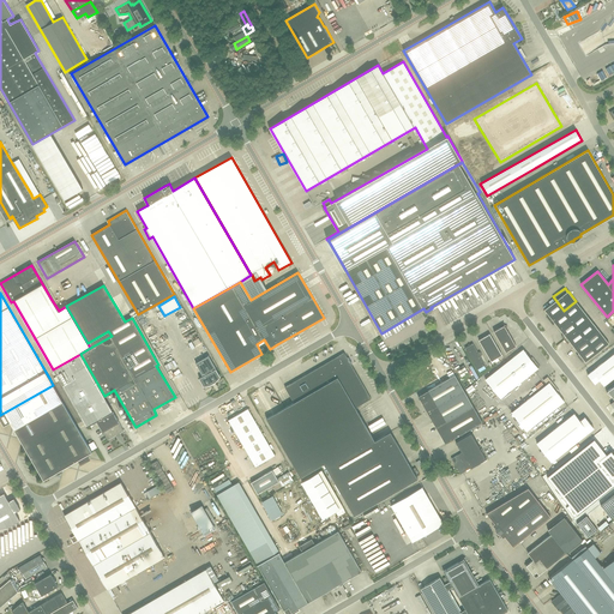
[(549,321),(564,311),(553,296),(553,298),(555,301),(545,309),(549,315),(547,318),(549,321)]
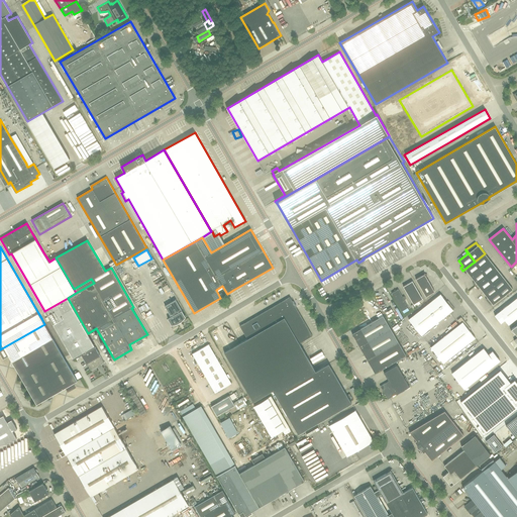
[(471,277),(481,269),(491,262),(485,253),(475,262),(462,271),(466,274),(468,272),(471,277)]
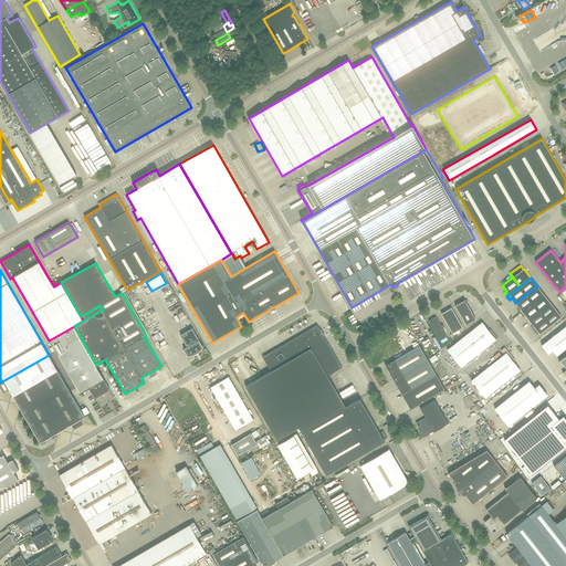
[(533,303),(544,294),(537,286),(526,294),(533,303)]
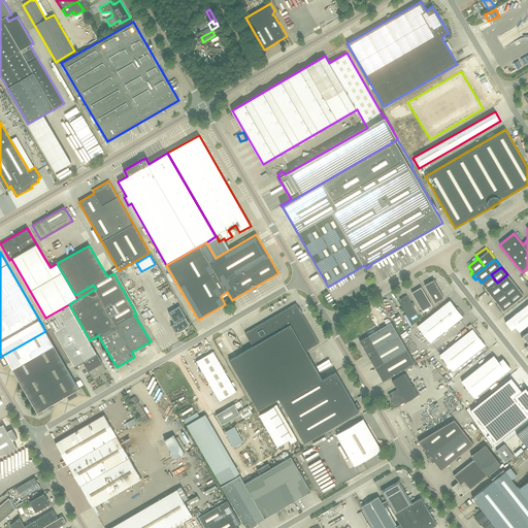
[(486,292),(497,283),(491,274),(481,283),(485,288),(483,289),(486,292)]
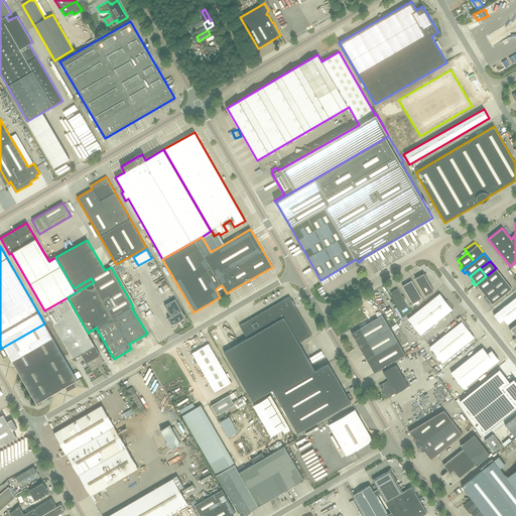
[(484,293),(503,277),(496,268),(486,276),(475,285),(477,289),(479,287),(484,293)]
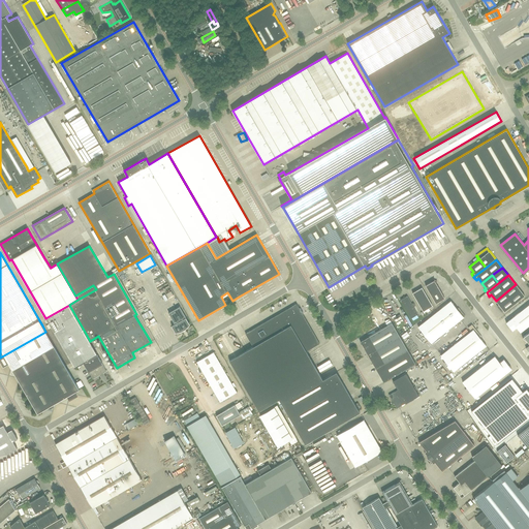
[(436,304),(445,299),(436,283),(437,281),(432,280),(432,282),(426,285),(436,304)]
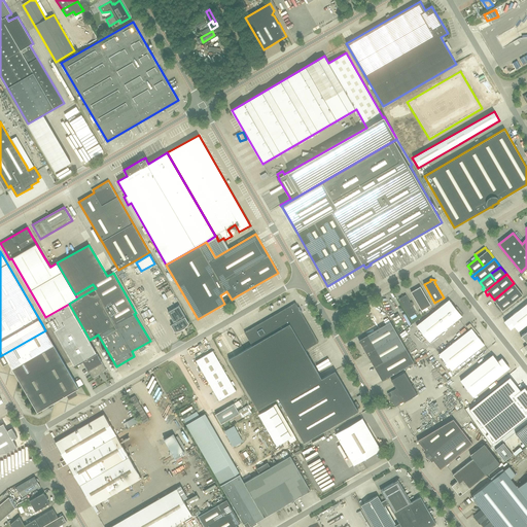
[(514,283),(494,300),(497,304),(495,305),(500,311),(501,310),(502,311),(523,294),(514,283)]
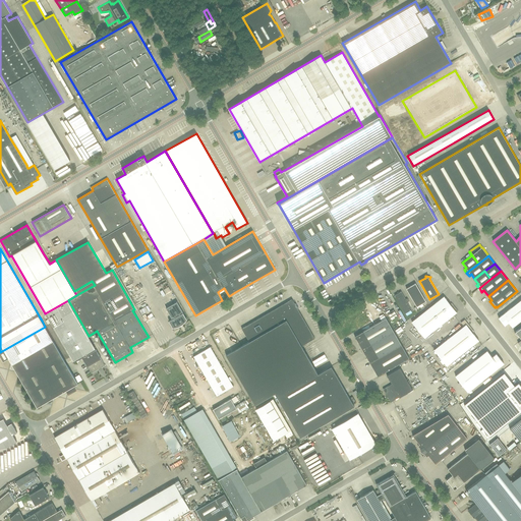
[(418,309),(423,305),(422,303),(426,301),(415,283),(406,289),(418,309)]
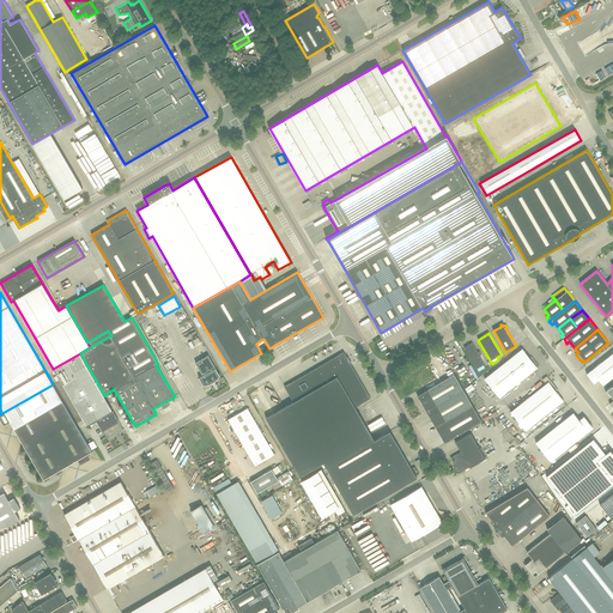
[(479,371),(485,368),(484,365),(485,364),(472,343),(465,347),(477,369),(479,371)]
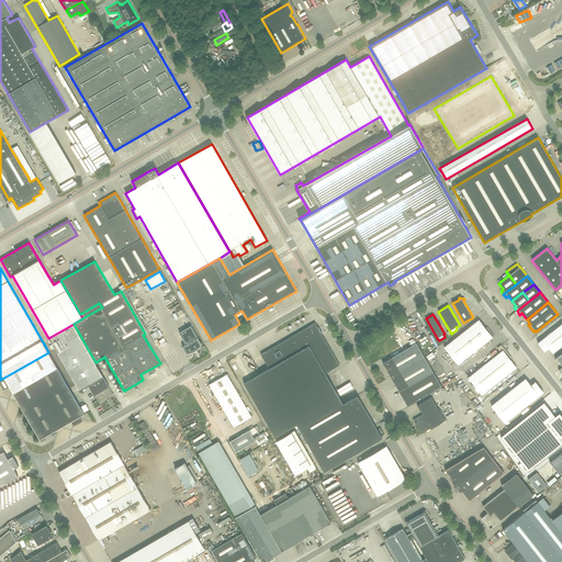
[(445,347),(458,364),(494,336),(487,327),(486,328),(479,319),(445,347)]
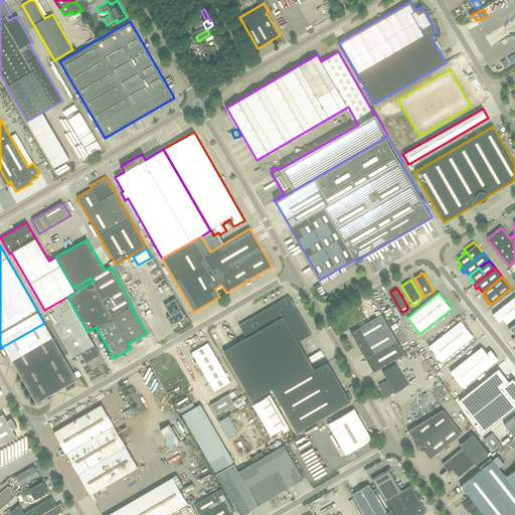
[(273,389),(295,376),(313,366),(299,342),(312,334),(289,296),(239,325),(246,338),(223,351),(252,400),(272,389),(273,389)]
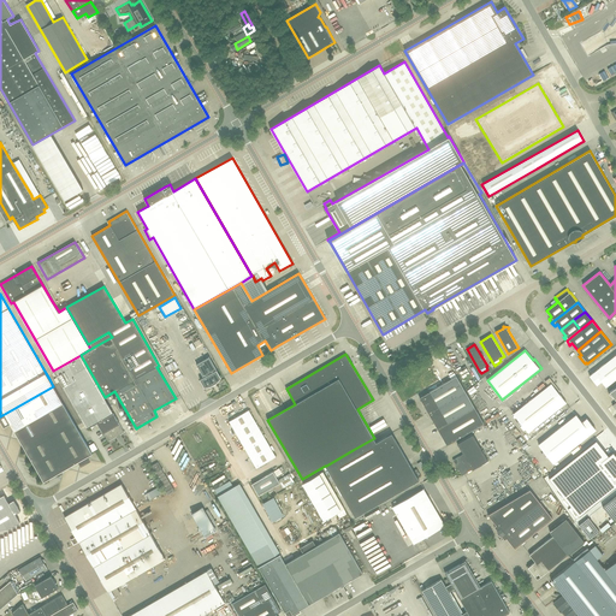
[(615,378),(615,354),(590,375),(597,385),(602,381),(606,386),(615,378)]
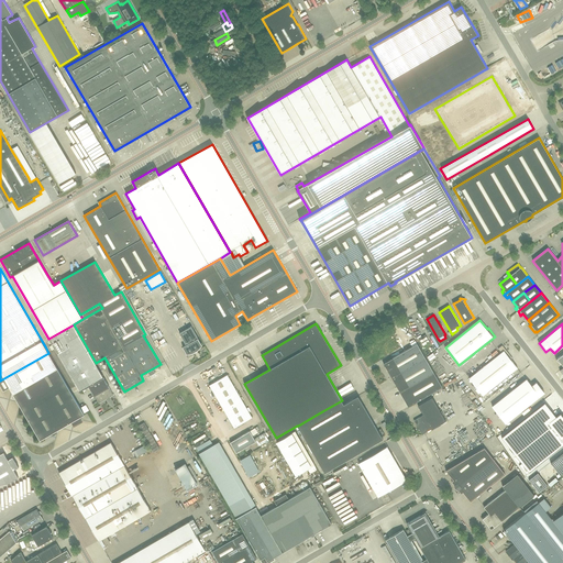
[(96,363),(74,324),(48,339),(79,392),(89,386),(99,404),(113,395),(109,387),(96,363)]
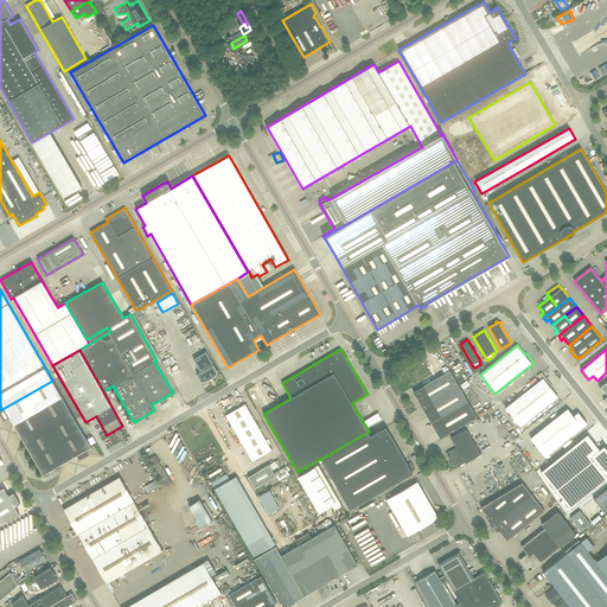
[(457,372),(464,369),(459,363),(453,366),(457,372)]
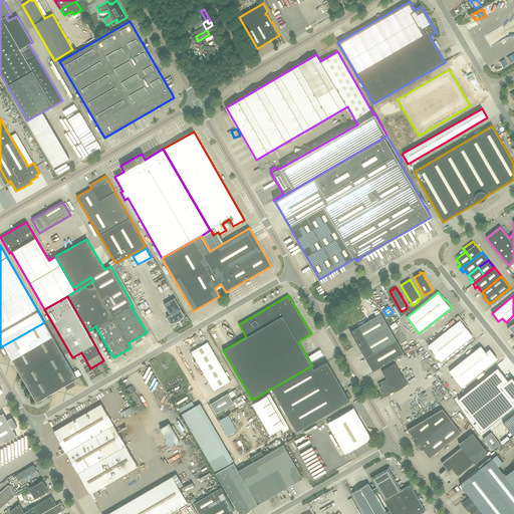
[(373,371),(404,353),(380,314),(350,331),(373,371)]
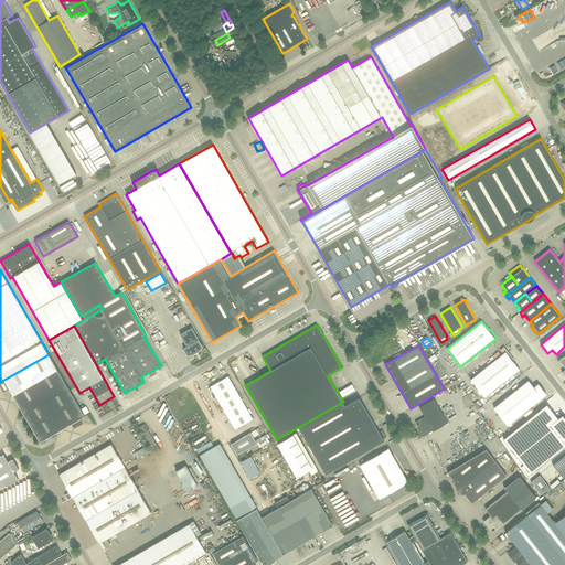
[(514,360),(504,347),(500,350),(503,354),(471,380),(484,397),(520,370),(513,361),(514,360)]
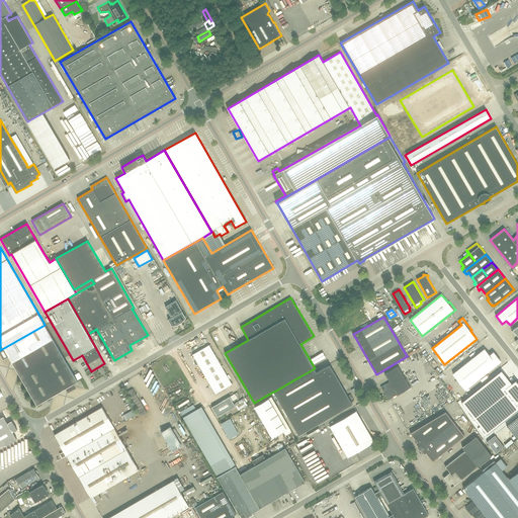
[(17,370),(58,346),(56,344),(45,325),(0,350),(0,353),(3,359),(9,356),(17,370)]
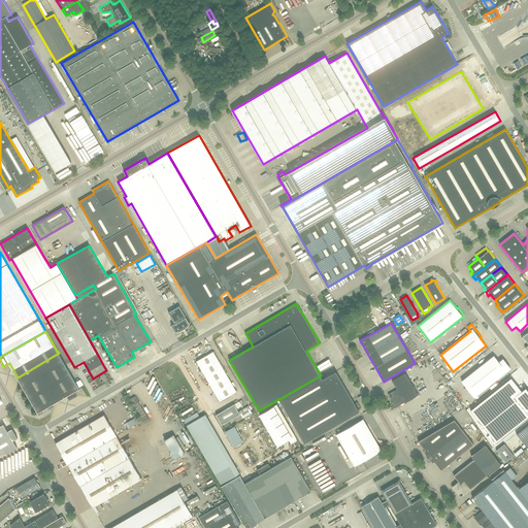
[(218,360),(213,352),(197,361),(201,369),(218,360)]
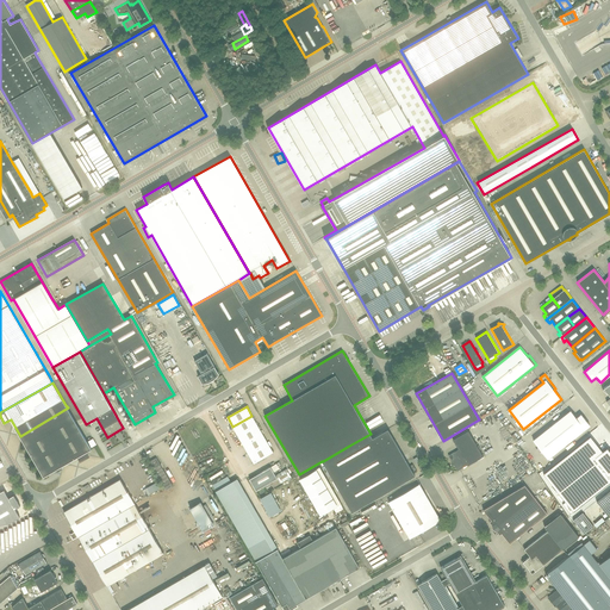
[(68,408),(20,436),(43,477),(78,458),(80,462),(89,456),(87,452),(92,449),(68,408)]
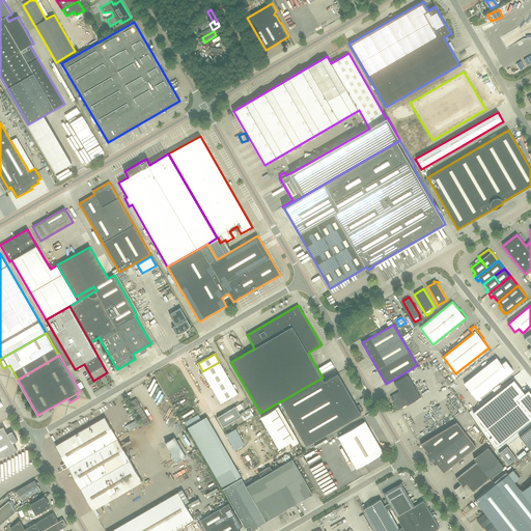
[(464,384),(477,399),(513,370),(506,361),(502,364),(497,358),(464,384)]
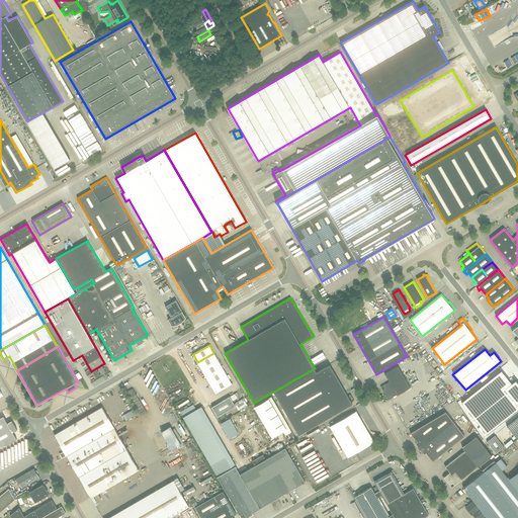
[(202,370),(219,361),(213,353),(197,362),(202,370)]
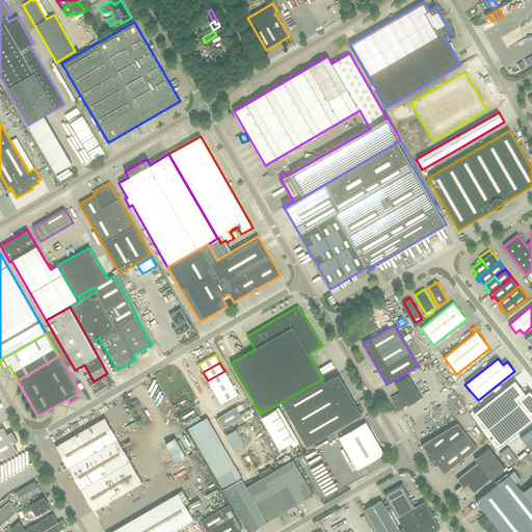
[(208,380),(209,382),(212,389),(229,378),(224,371),(208,380)]
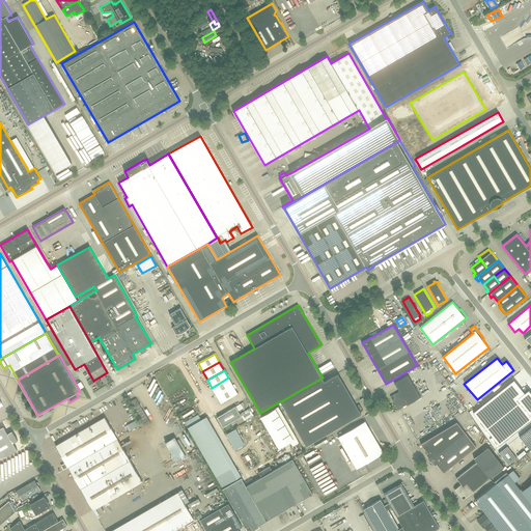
[(306,446),(361,414),(338,373),(325,382),(323,378),(304,388),(281,401),(306,446)]
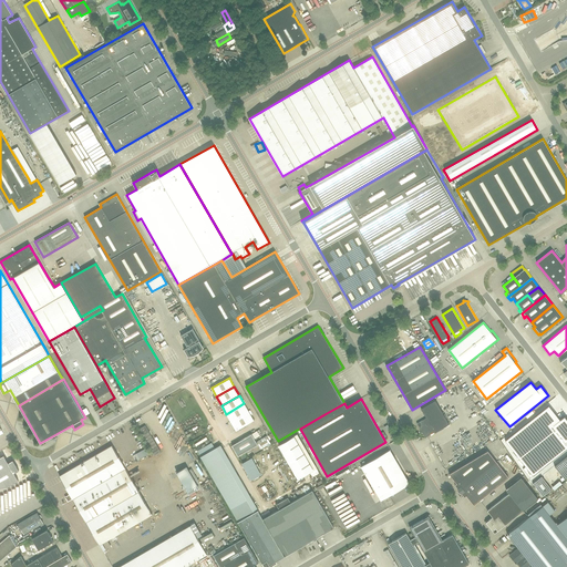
[(435,432),(450,424),(435,400),(421,409),(426,418),(418,423),(421,430),(420,431),(421,433),(422,432),(425,437),(435,432)]
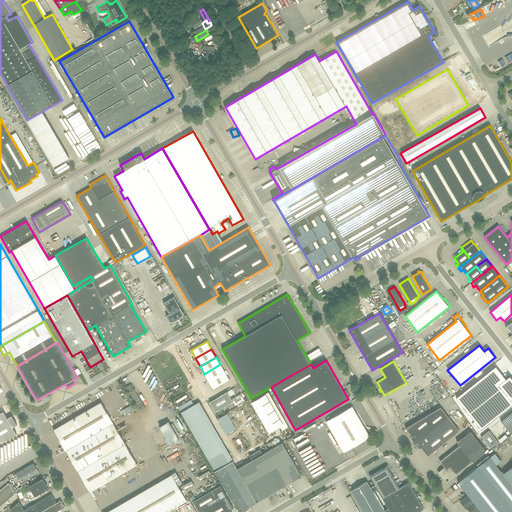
[(221,384),(217,377),(225,372),(220,364),(204,374),(213,389),(221,384)]
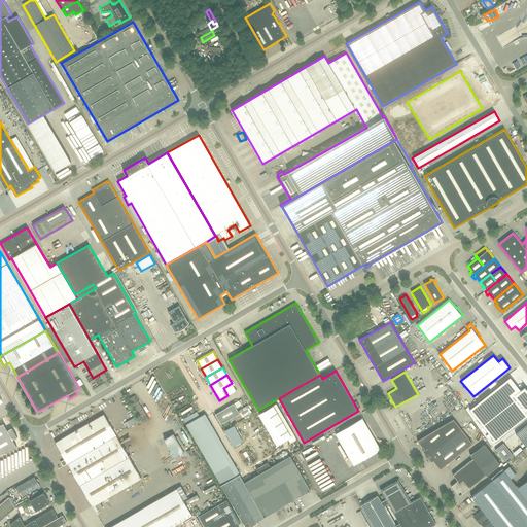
[(227,395),(236,391),(232,383),(223,388),(227,395)]
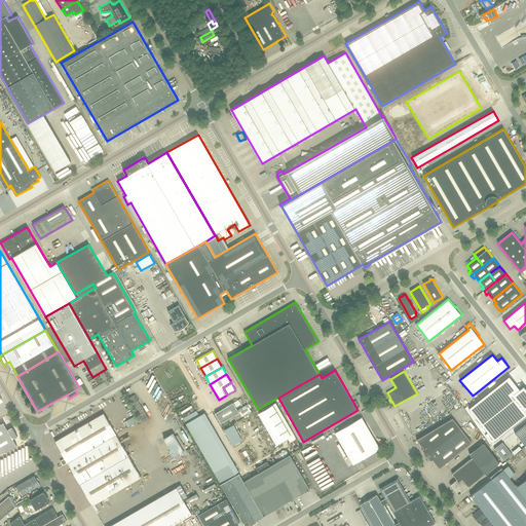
[(489,441),(499,434),(525,412),(525,396),(525,397),(517,386),(493,406),(485,395),(467,409),(489,441)]
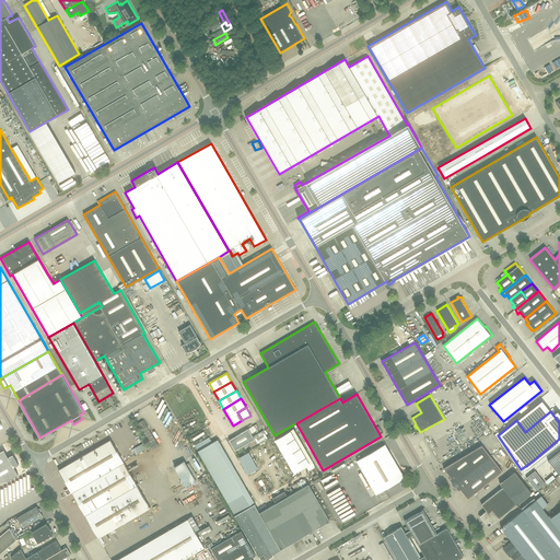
[(138,424),(152,450),(159,446),(143,421),(138,424)]
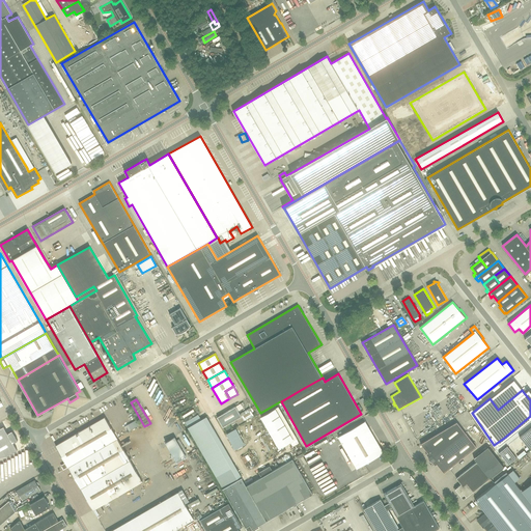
[(223,427),(242,416),(235,407),(217,417),(223,427)]
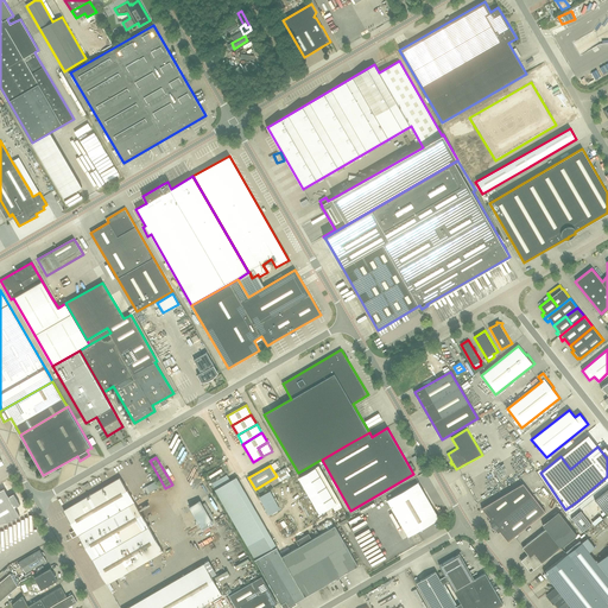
[(320,513),(340,502),(318,466),(316,468),(298,477),(320,513)]
